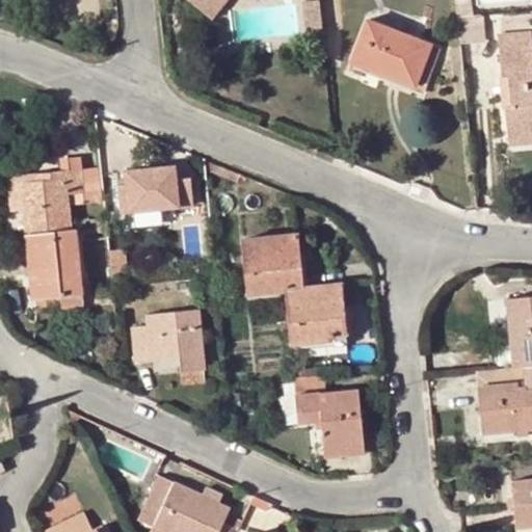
[(187,0),(208,15),(218,0),(187,0)]
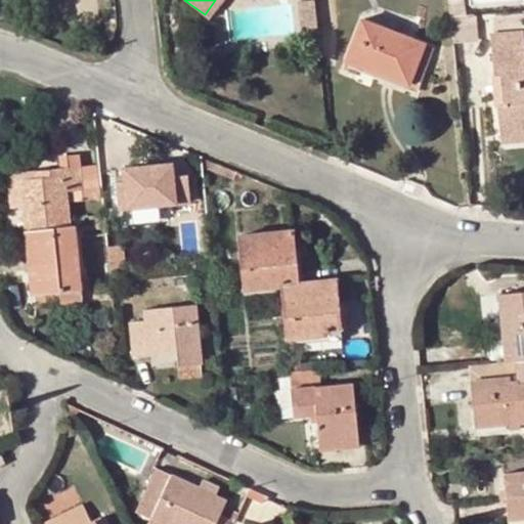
[(215,0),(205,14),(211,19),(225,0),(215,0)]
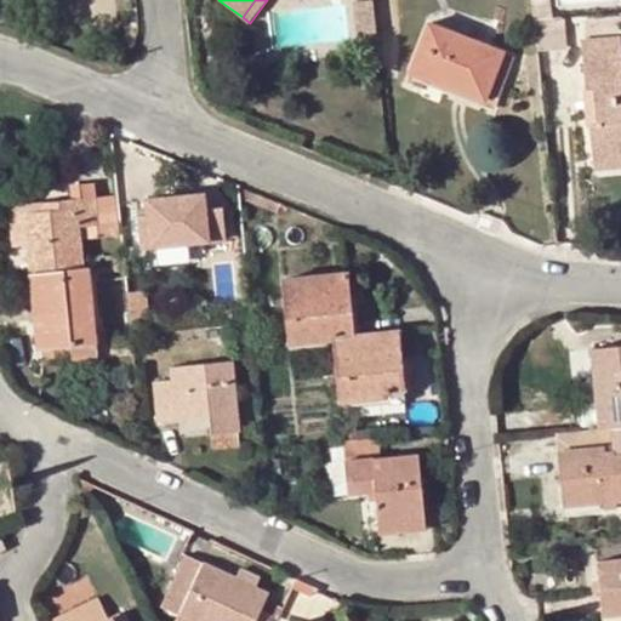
[(372,3),(352,5),(355,41),(376,39),(372,3)]
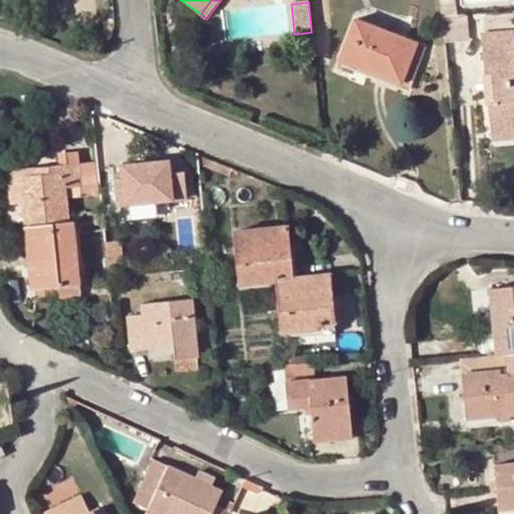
[(338,59),(353,64),(355,60),(403,79),(416,45),(352,19),(338,59)]
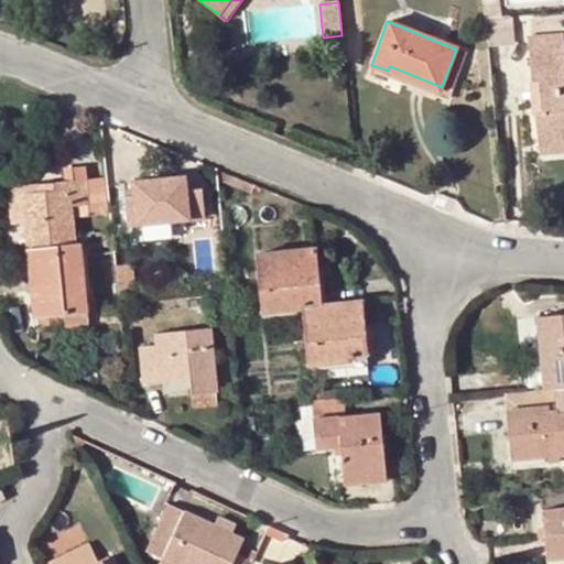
[(528,46),(531,82),(539,82),(542,115),(534,115),(537,138),(563,136),(563,57),(562,43),(551,43),(551,36),(538,38),(539,44),(528,46)]
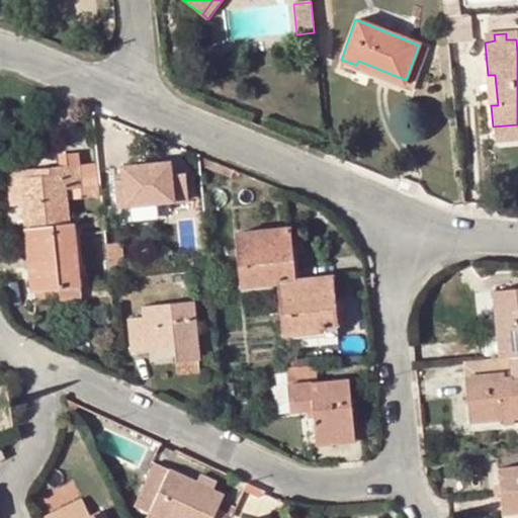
[(358,61),(356,65),(353,71),(411,93),(428,50),(419,46),(406,80),(358,61)]
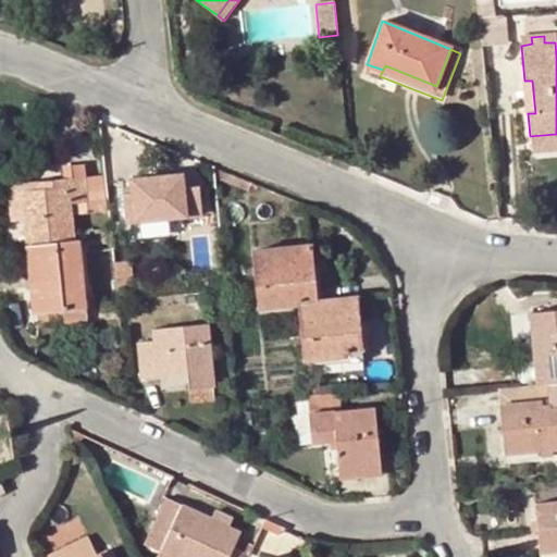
[(532,81),(524,81),(528,113),(535,113),(532,81)]
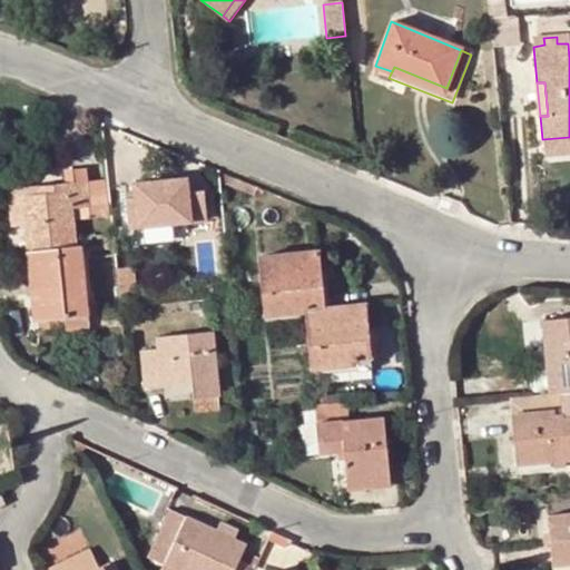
[(569,145),(569,137),(542,139),(542,148),(569,145)]
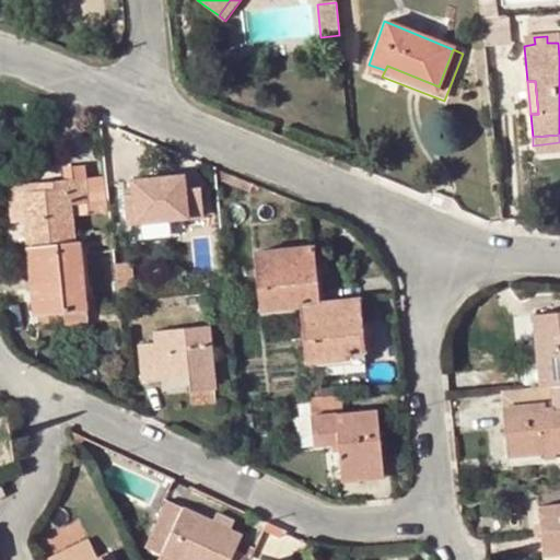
[(63,181),(44,182),(45,190),(33,191),(21,194),(24,223),(26,245),(76,241),(73,219),(88,218),(83,168),(62,170),(63,181)]
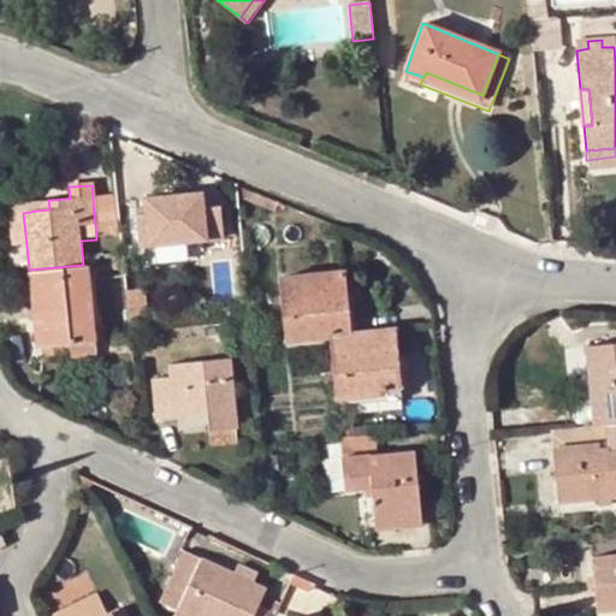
[(140,244),(158,243),(195,238),(220,237),(218,207),(200,208),(199,195),(147,200),(147,213),(137,215),(140,244)]
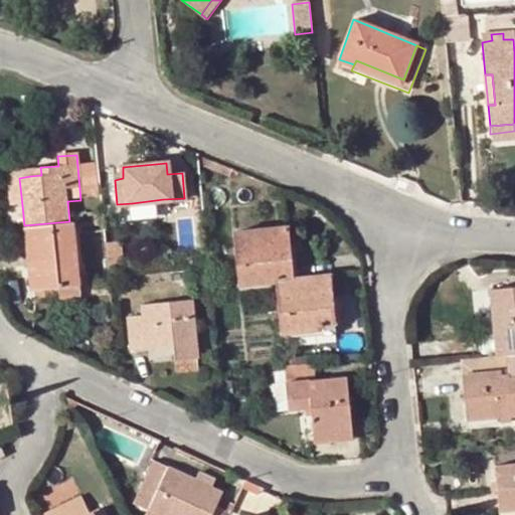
[(41,175),(40,167),(29,168),(30,176),(41,175)]
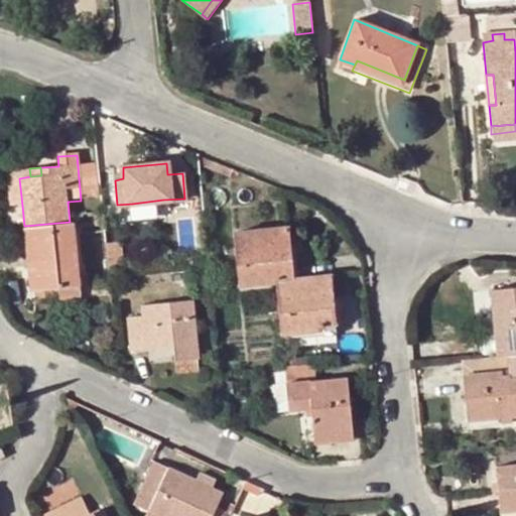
[(22,206),(19,178),(13,178),(14,206),(22,206)]
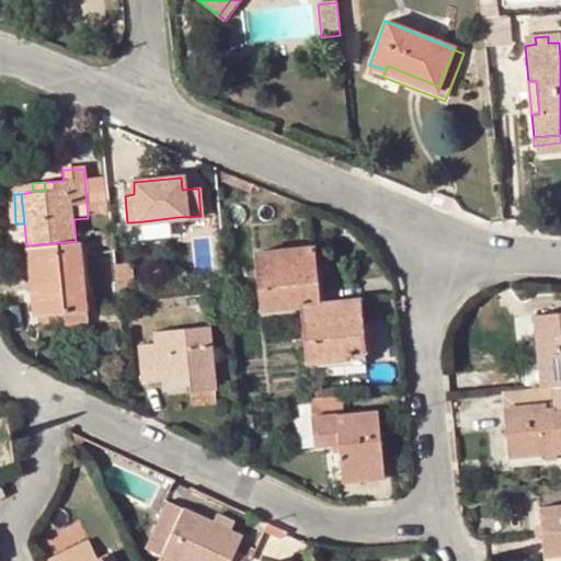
[(178,217),(144,221),(145,233),(179,229),(178,217)]
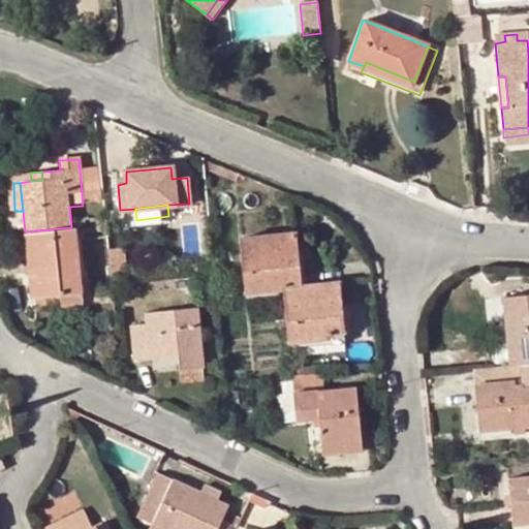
[(74,227),(71,227),(25,231),(30,288),(58,286),(59,292),(81,290),(74,227)]
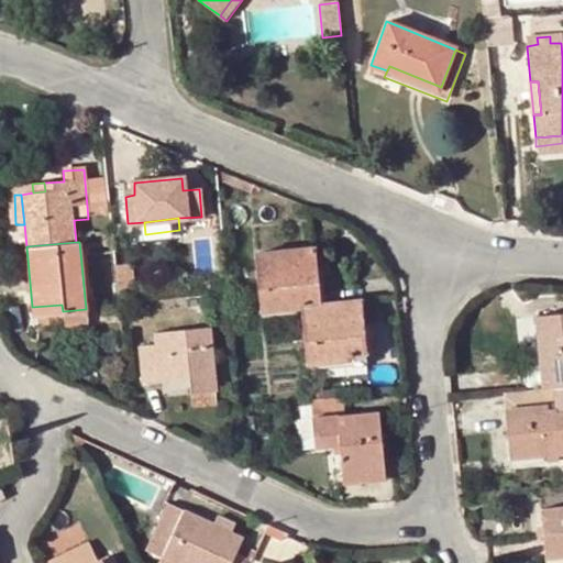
[(260,309),(301,306),(318,304),(312,249),(255,253),(260,309)]
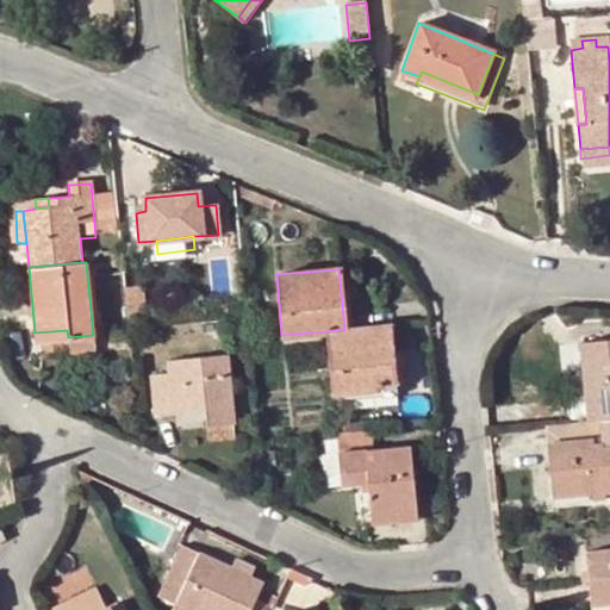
[(344,329),(327,331),(332,394),(380,390),(380,385),(396,383),(390,324),(344,329)]
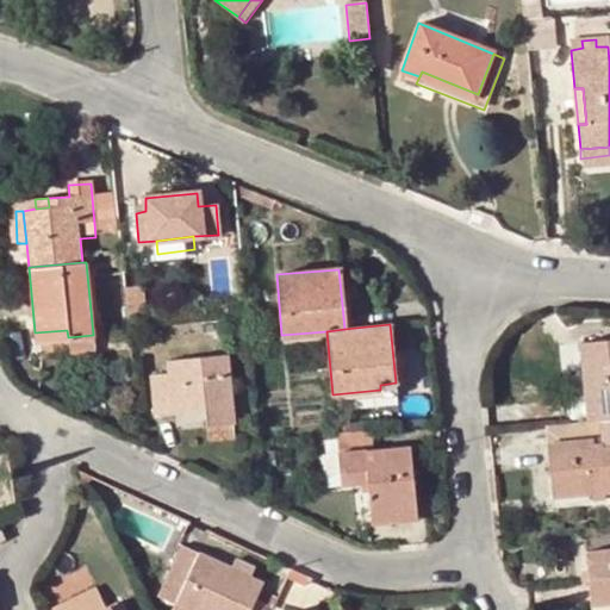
[(35,341),(68,337),(67,330),(35,332),(35,341)]
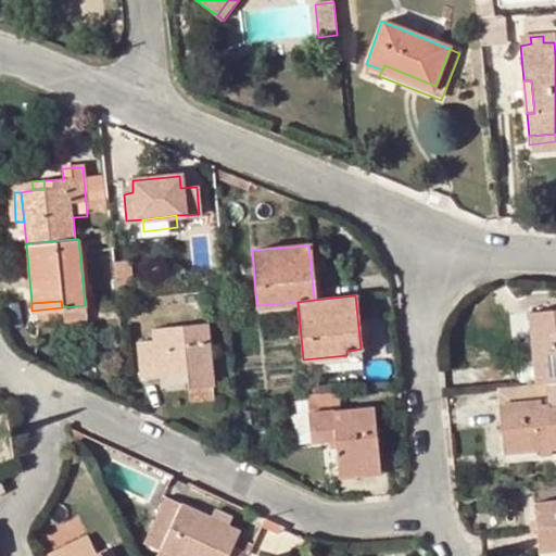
[(533,384),(544,383),(555,382),(555,311),(527,314),(533,384)]
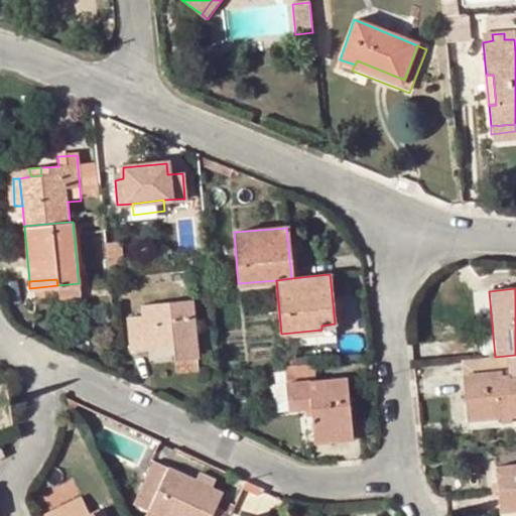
[(130,354),(144,352),(143,343),(173,342),(173,349),(174,361),(191,359),(197,358),(190,300),(140,305),(141,315),(126,317),(130,354)]
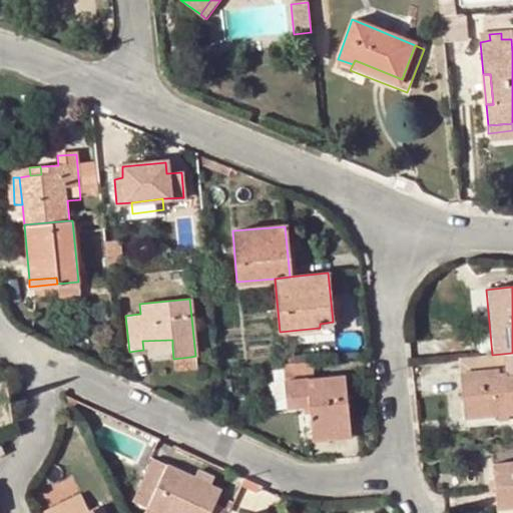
[(142,341),(143,350),(172,347),(172,340),(142,341)]
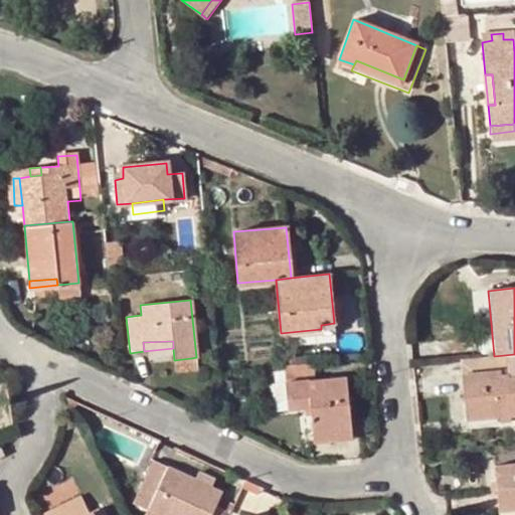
[(514,354),(504,355),(506,376),(500,376),(499,372),(462,375),(467,421),(498,418),(510,417),(514,416),(514,354)]
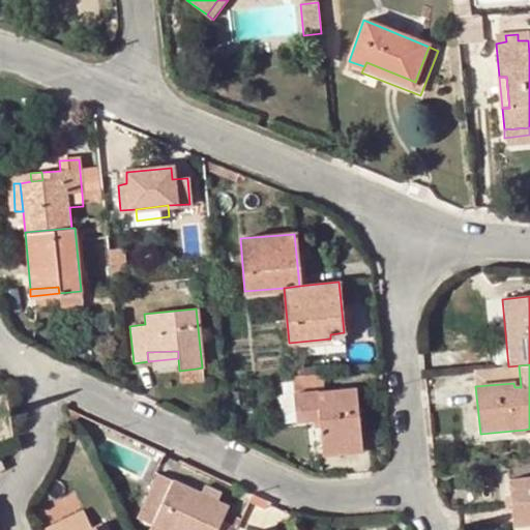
[(521,387),(519,365),(508,366),(474,371),(475,386),(513,383),(514,387),(521,387)]
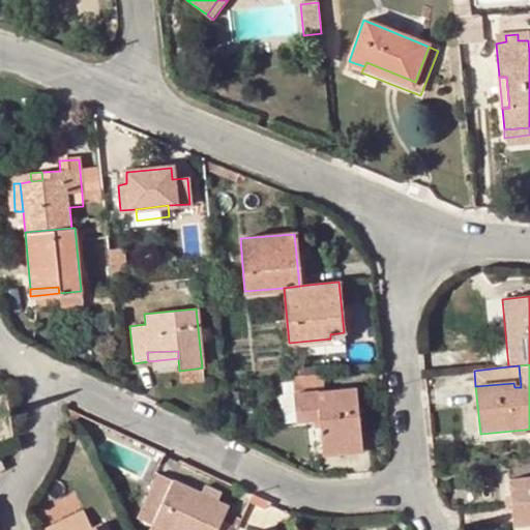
[(199,383),(197,369),(179,371),(181,384),(199,383)]
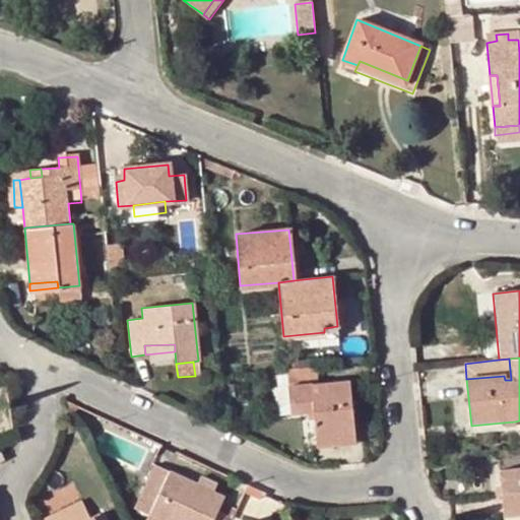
[(314,420),(316,438),(353,434),(347,380),(276,387),(278,416),(307,413),(308,420),(314,420)]
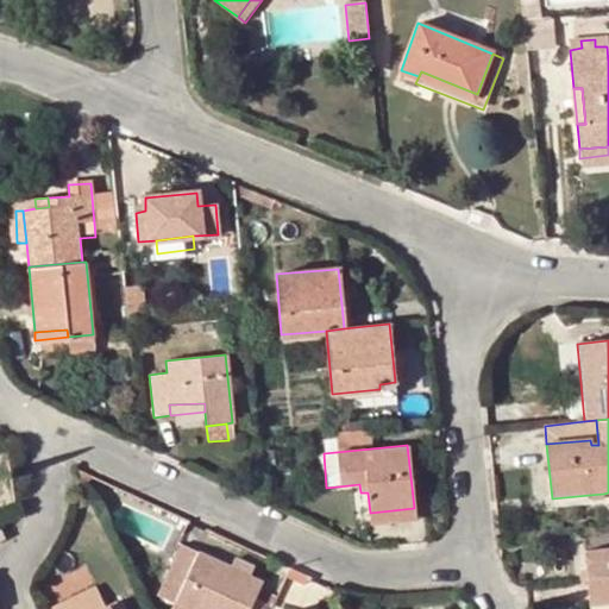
[(414,508),(370,513),(371,523),(414,520),(414,508)]
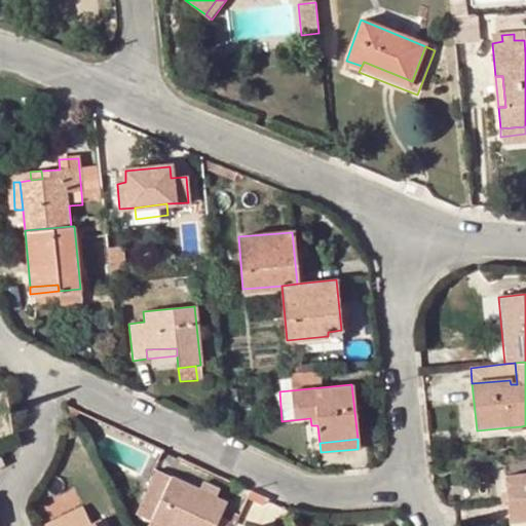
[(214,525),(219,517),(224,503),(156,471),(136,513),(151,521),(148,525),(214,525)]
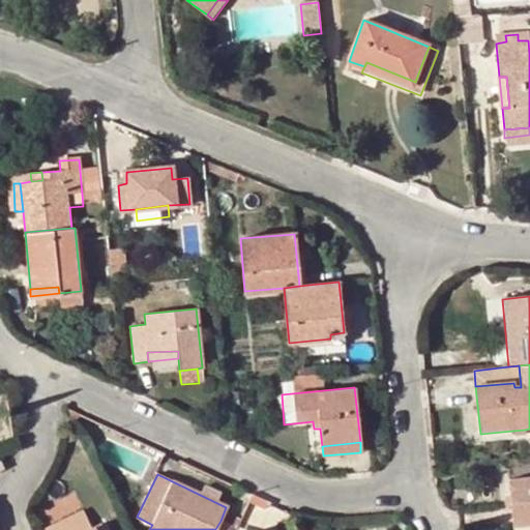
[(529,477),(509,479),(514,526),(529,525),(529,477)]
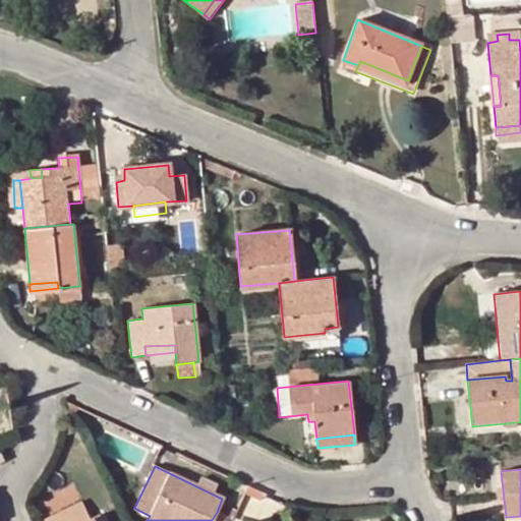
[(49,520),(81,520),(76,509),(49,520)]
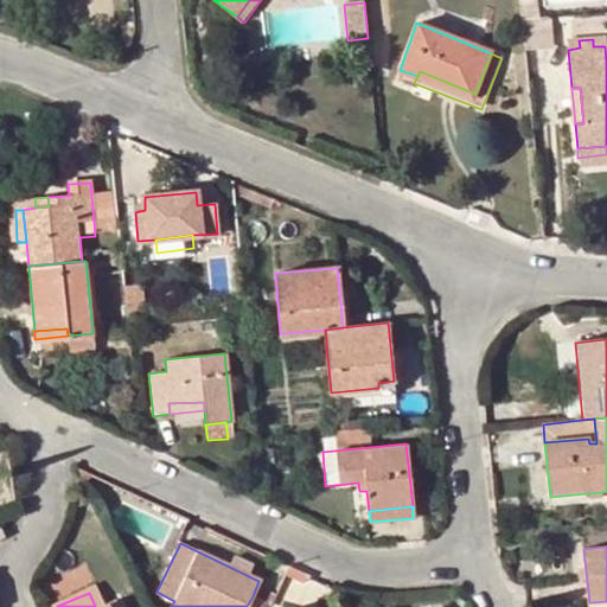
[(260,606),(263,601),(253,596),(247,606),(260,606)]
